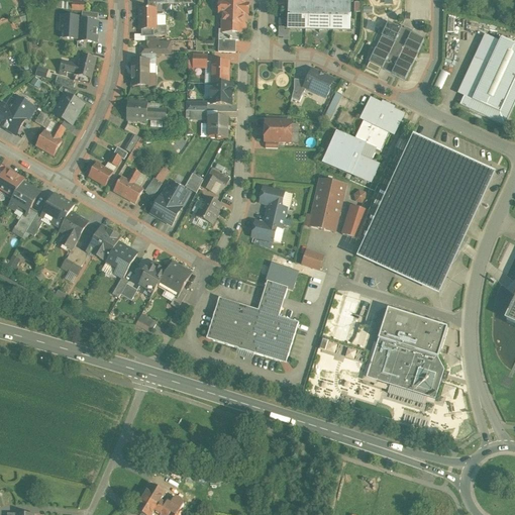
[(71,2),(60,0),(54,0),(53,6),(65,9),(70,9),(71,2)]
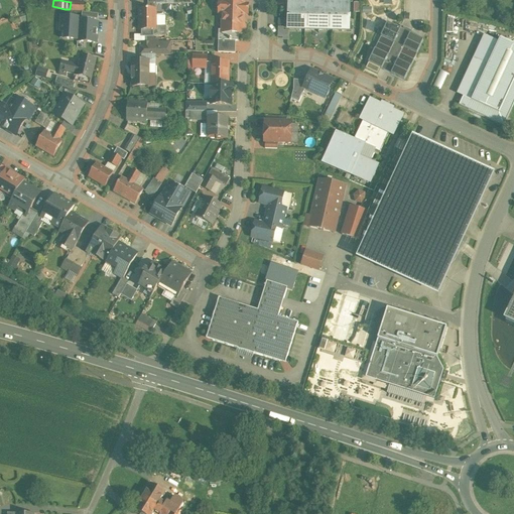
[(165,2),(165,0),(145,0),(146,8),(154,8),(154,9),(155,9),(154,2),(165,2)]
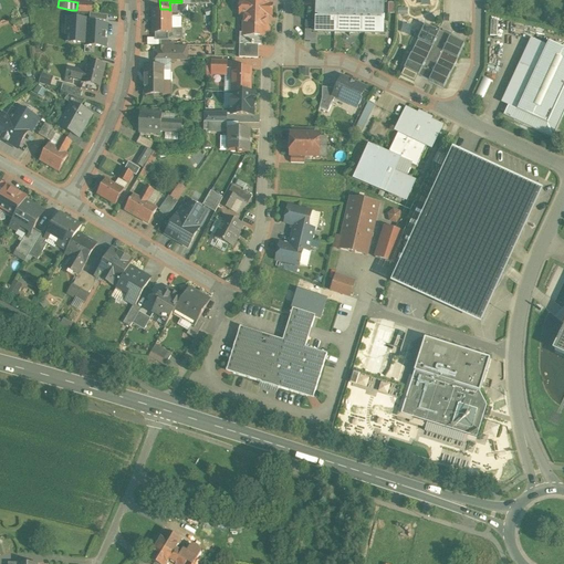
[(243,0),(243,2),(238,1),(238,12),(243,12),(242,33),(246,33),(246,41),(246,43),(257,43),(260,43),(260,35),(264,35),(264,34),(267,33),(267,28),(264,25),(265,13),(271,13),(271,4),(265,4),(265,0),(243,0)]
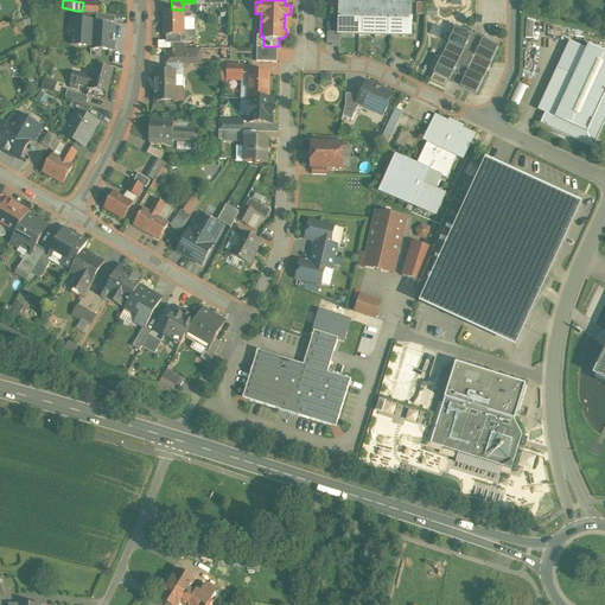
[(374,2),(339,2),(338,30),(374,31),(374,2)]
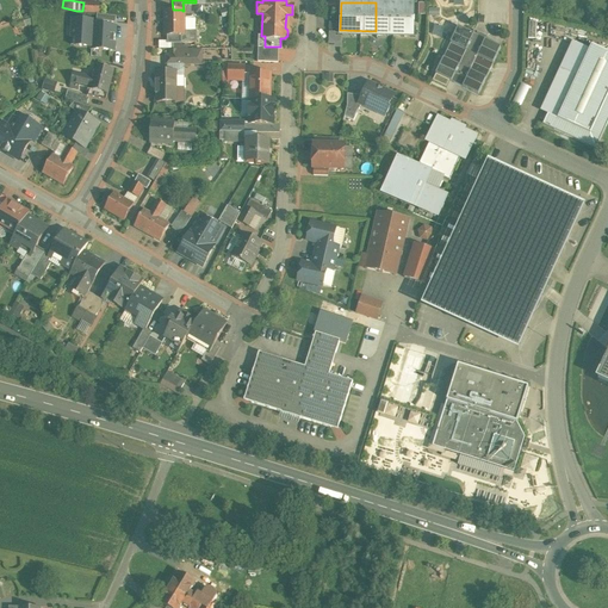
[(410,4),(376,2),(376,31),(410,31),(410,18),(413,18),(413,13),(410,13),(410,4)]
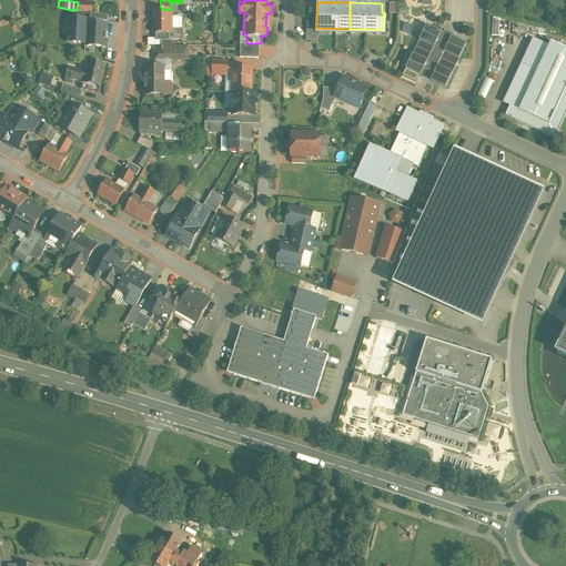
[(71,10),(58,7),(57,20),(60,20),(60,21),(71,22),(71,10)]
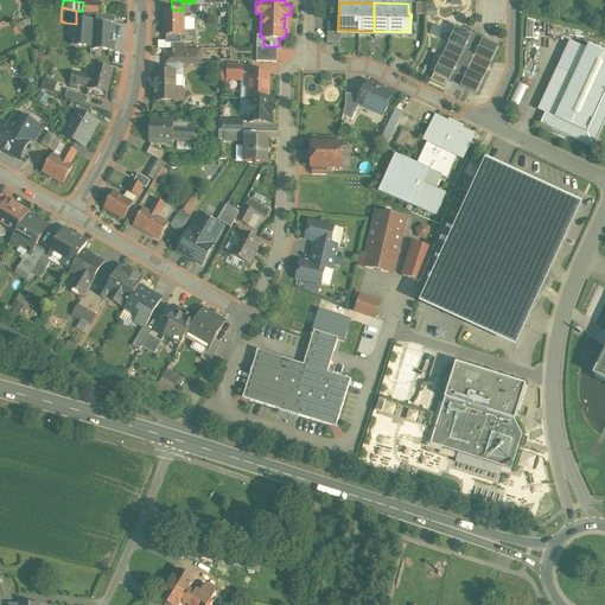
[(172,10),(163,10),(163,33),(165,33),(165,42),(178,42),(178,40),(193,40),(193,29),(182,29),(182,11),(182,10),(172,10)]
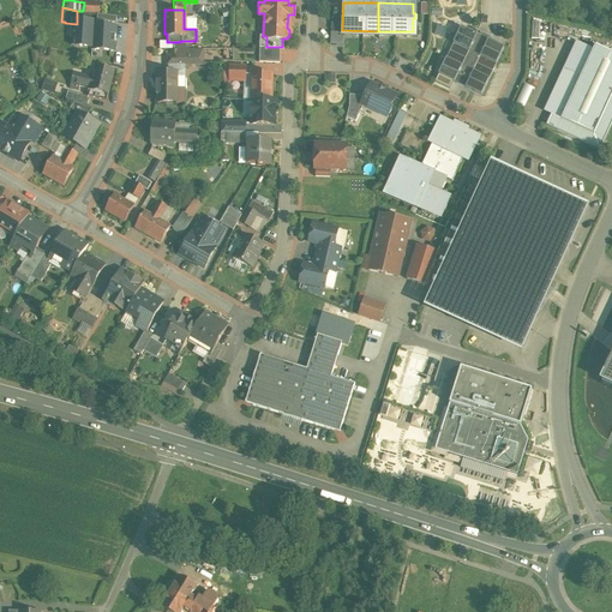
[(87,12),(77,11),(77,24),(76,29),(85,30),(87,22),(87,12)]
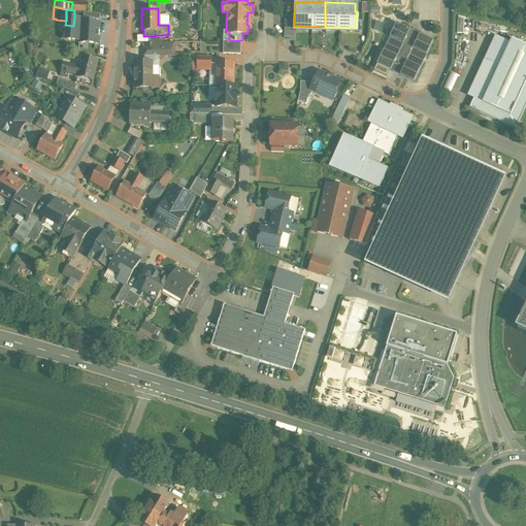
[(99,20),(80,19),(78,42),(88,42),(88,45),(94,46),(94,43),(97,43),(99,20)]
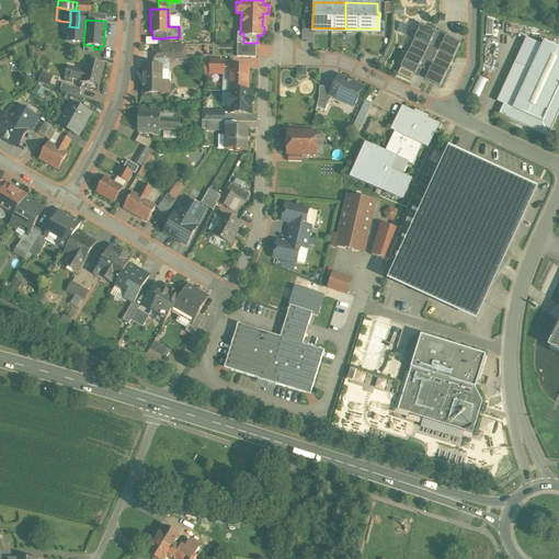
[(433,30),(420,23),(399,67),(437,86),(458,42),(441,34),(442,31),(434,27),(433,30)]
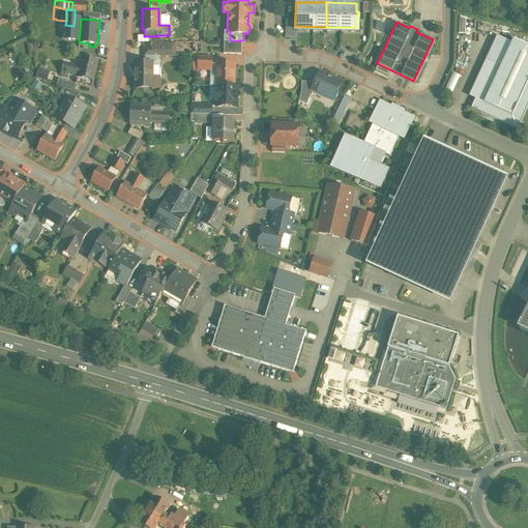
[(295,30),(290,30),(290,27),(284,26),(284,36),(289,37),(289,40),(294,40),(295,30)]
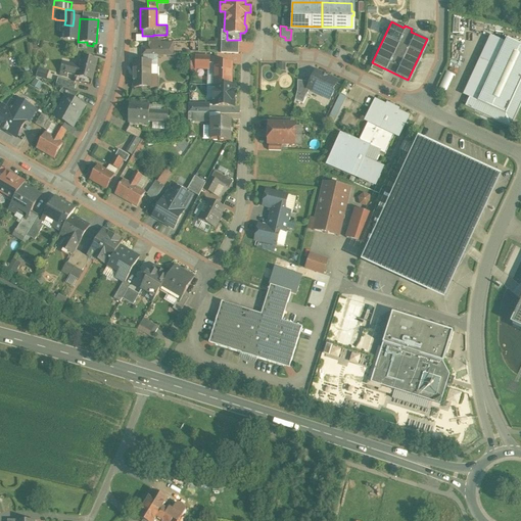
[(237,40),(227,40),(227,38),(220,38),(219,51),(237,52),(237,40)]
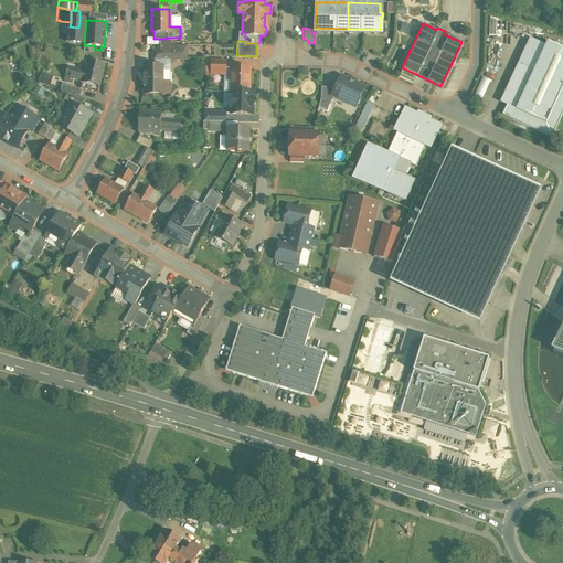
[(562,48),(546,41),(514,108),(506,104),(501,114),(550,136),(562,107),(562,48)]
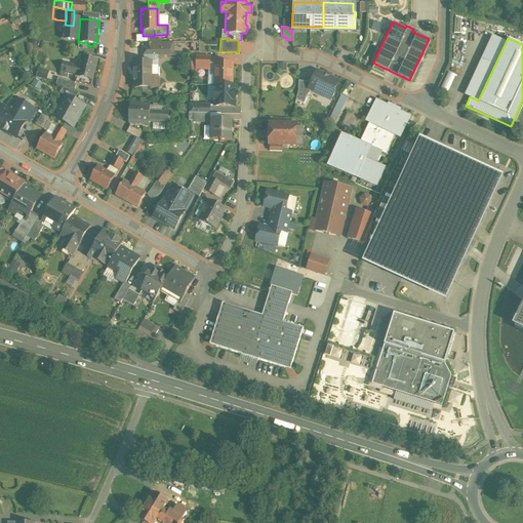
[(151,41),(145,41),(145,46),(141,46),(141,54),(160,53),(160,46),(151,46),(151,41)]
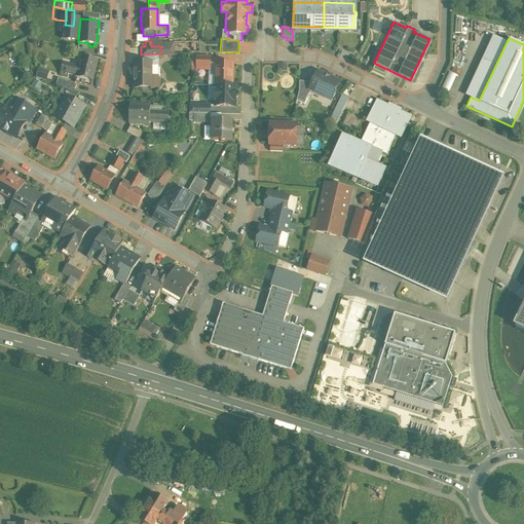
[(173,41),(151,41),(151,46),(160,46),(160,53),(173,53),(173,41)]
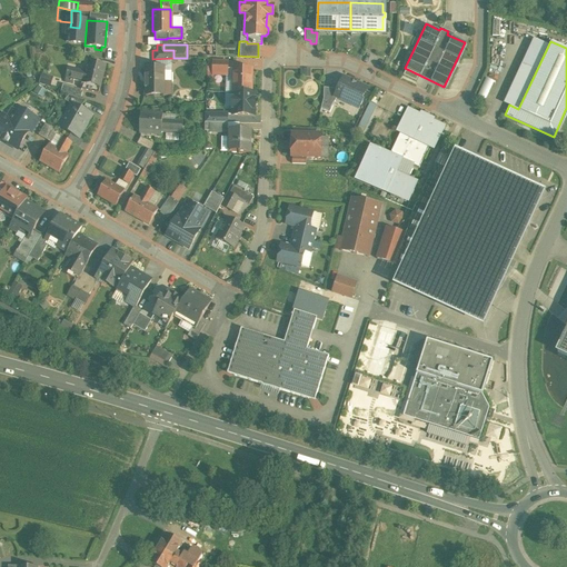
[(226,60),(211,60),(211,73),(226,73),(226,60)]
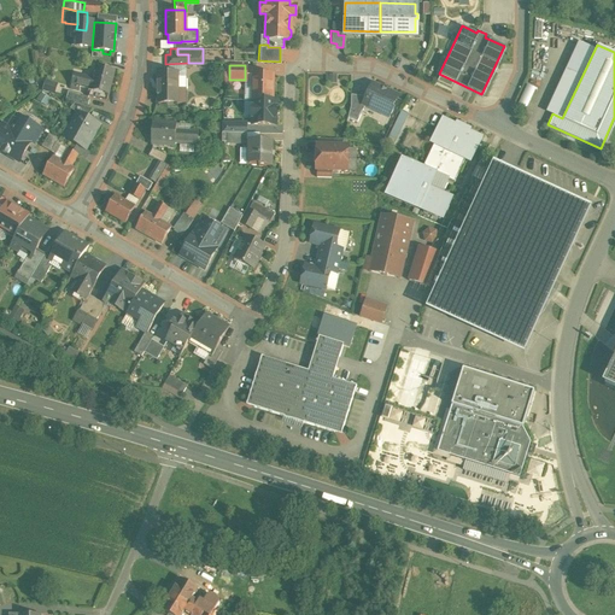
[(112,70),(95,66),(92,77),(89,87),(87,95),(105,99),(112,70)]
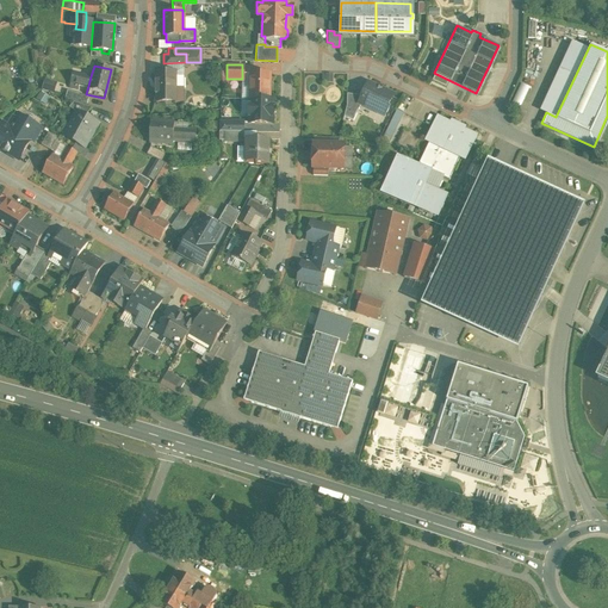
[(174,70),(154,70),(154,100),(174,100),(174,87),(174,70)]
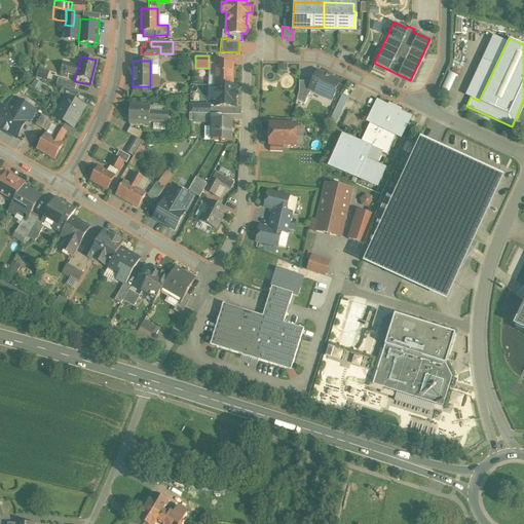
[(78,66),(63,62),(59,75),(65,76),(67,72),(76,74),(78,66)]
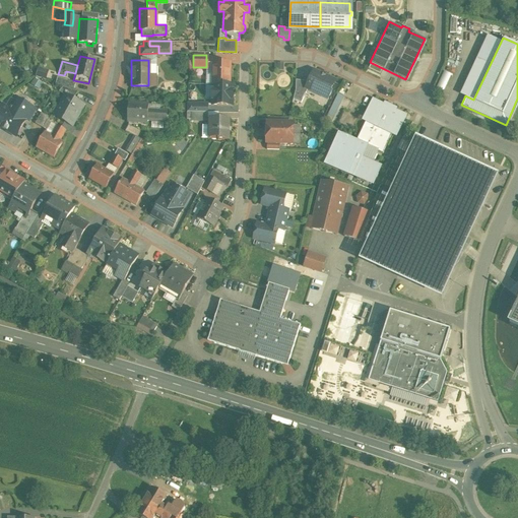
[(229,61),(212,61),(212,83),(228,83),(229,61)]
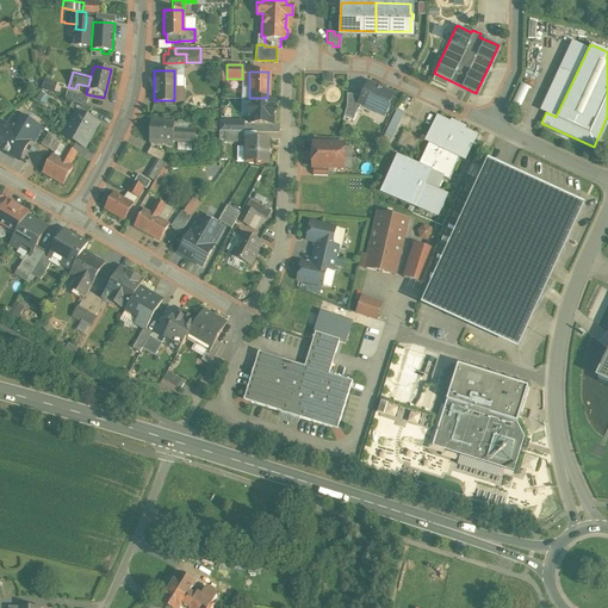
[(54,92),(57,80),(44,76),(41,87),(54,92)]
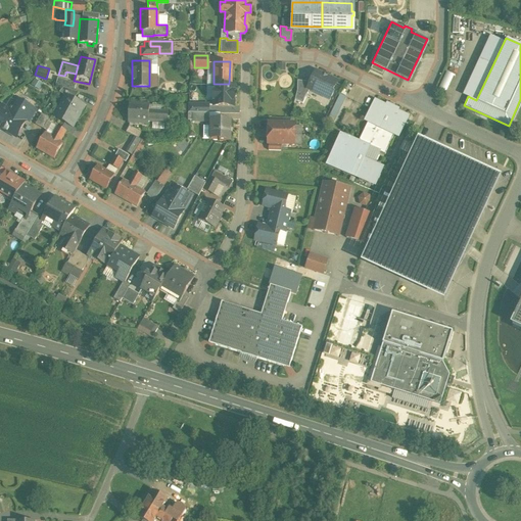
[(445,93),(454,72),(445,68),(437,90),(445,93)]
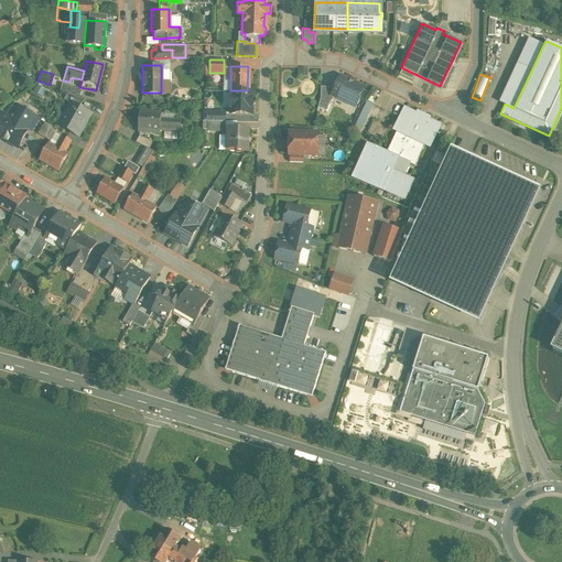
[(360,86),(339,76),(334,88),(332,94),(346,101),(346,103),(354,106),(358,96),(357,95),(360,86)]
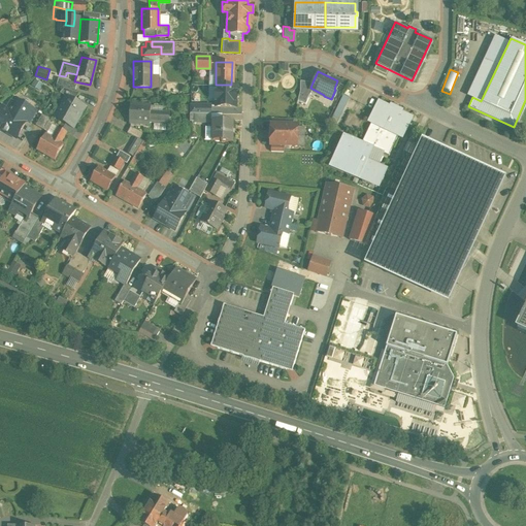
[(74,83),(57,76),(55,85),(62,87),(73,90),(74,83)]
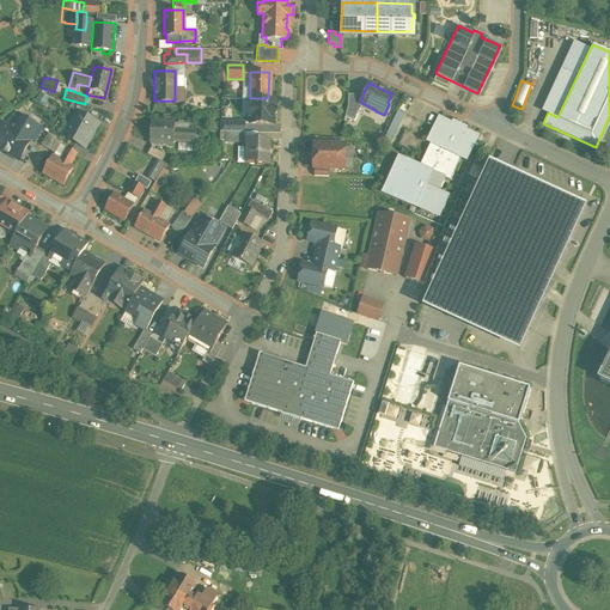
[(363,96),(359,95),(347,92),(346,105),(343,115),(353,120),(360,102),(363,96)]
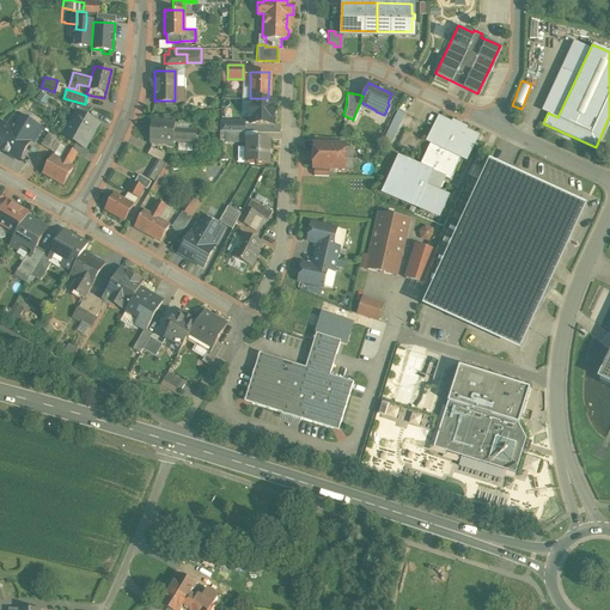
[(250,98),(249,98),(248,122),(272,122),(272,98),(268,98),(250,98)]
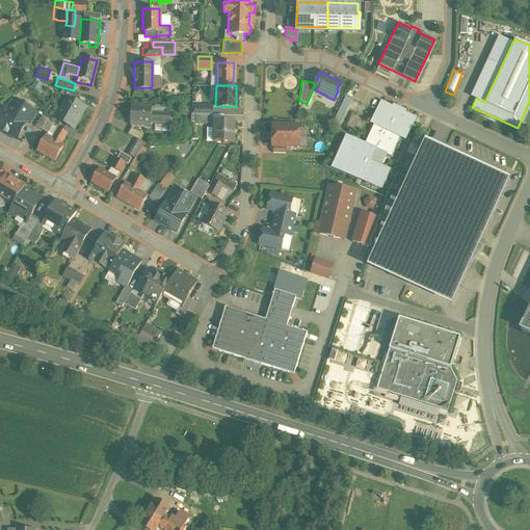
[(74,90),(62,87),(58,93),(64,97),(65,96),(74,100),(78,91),(74,90)]
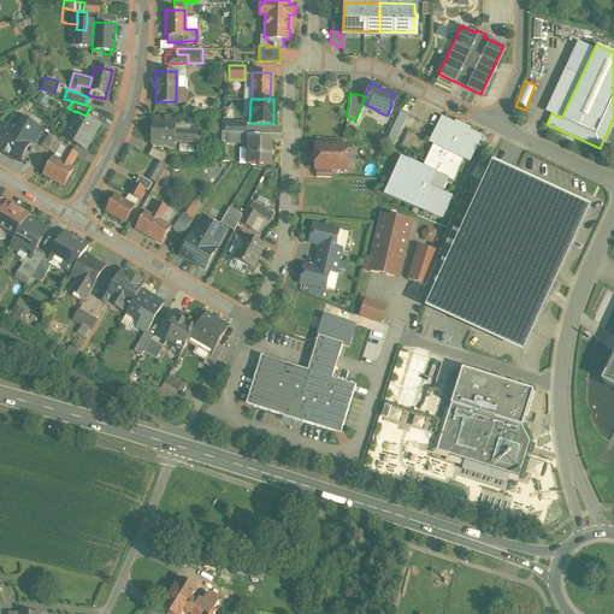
[(399,108),(388,137),(395,141),(406,111),(399,108)]
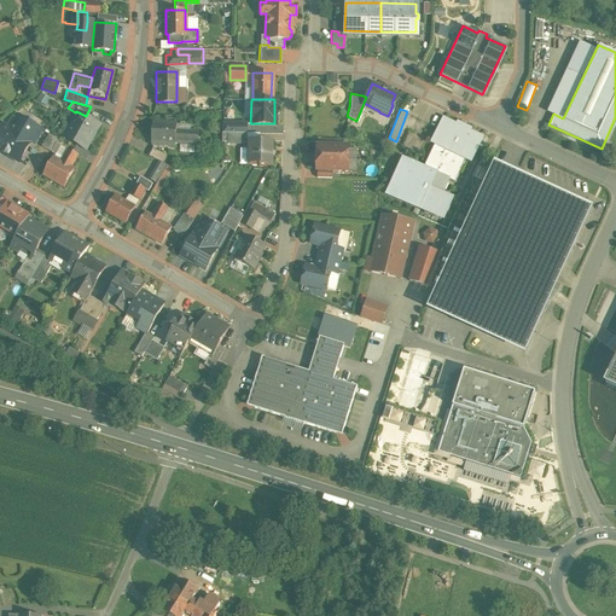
[(86,116),(76,111),(75,112),(62,135),(83,149),(98,123),(86,116)]
